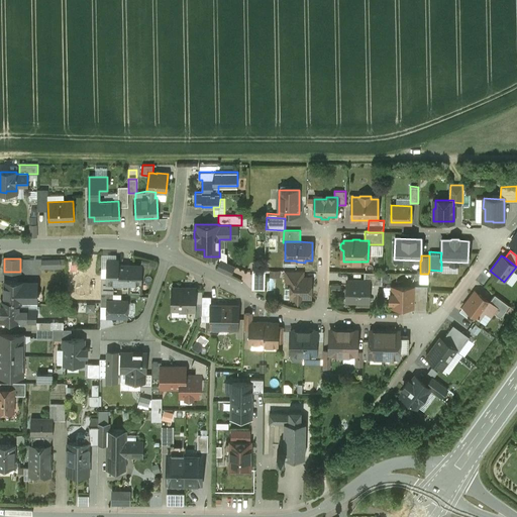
[(61,259),(41,260),(41,269),(61,269),(61,259)]
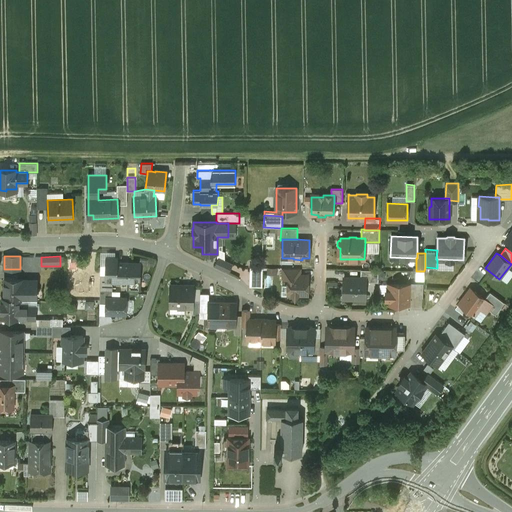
[(140,263),(117,262),(117,258),(107,257),(107,273),(106,280),(111,280),(113,280),(129,280),(129,288),(139,288),(140,263)]
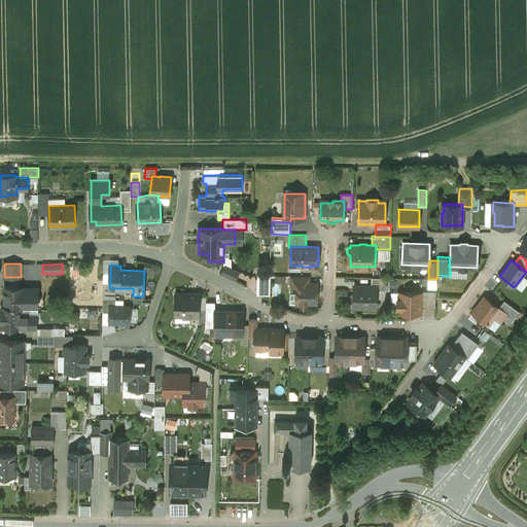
[(232,269),(224,266),(221,273),(236,280),(239,272),(232,269)]
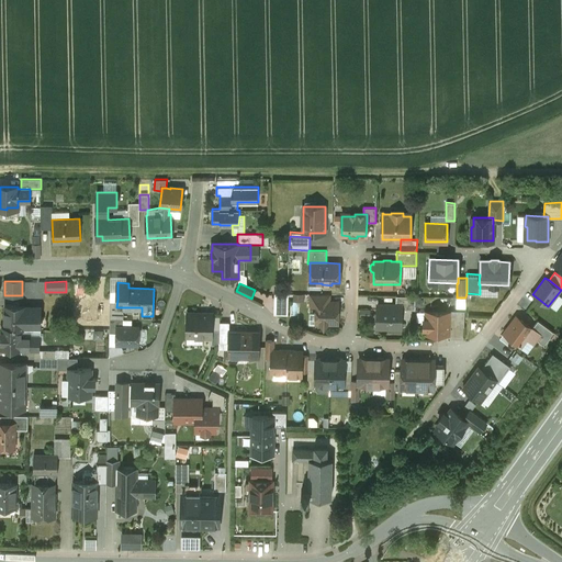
[(277,293),(277,314),(290,315),(291,293),(277,293)]
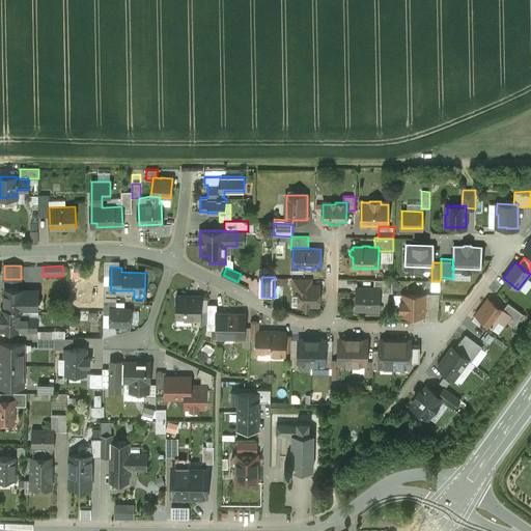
[(311,278),(292,278),(292,288),(299,288),(299,284),(311,285),(311,278)]
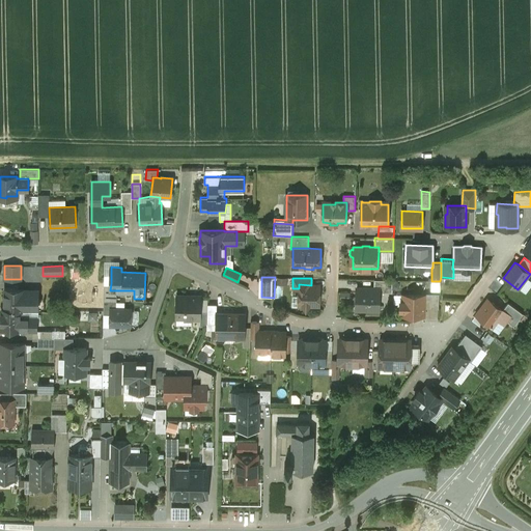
[(393,280),(374,279),(373,288),(379,288),(379,292),(392,292),(393,280)]
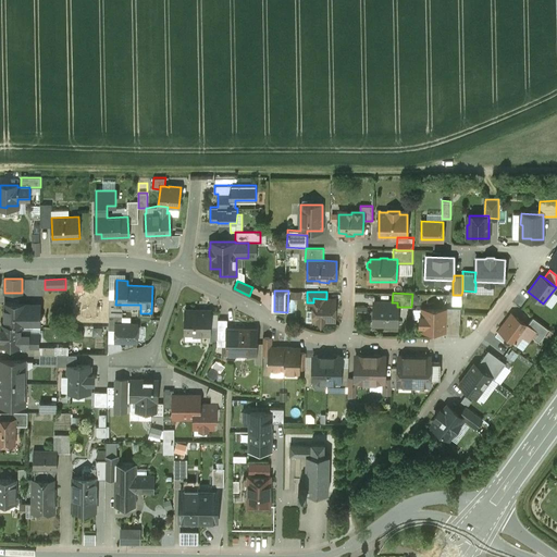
[(116,297),(109,297),(109,317),(122,317),(123,305),(121,305),(115,305),(116,297)]
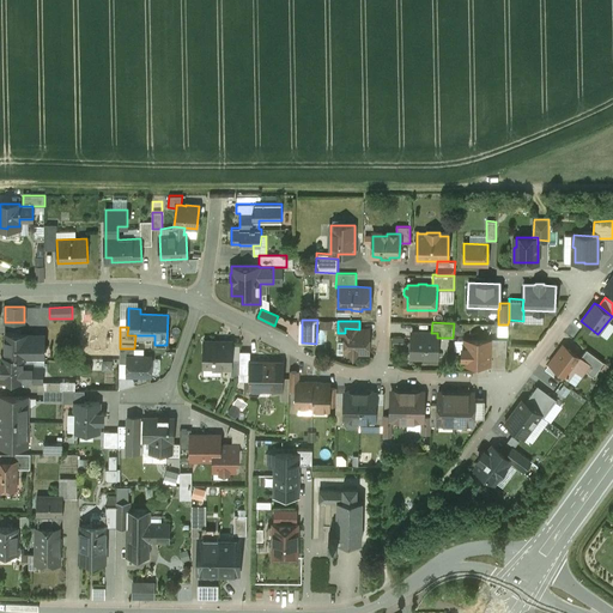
[(359,329),(345,328),(345,333),(345,343),(347,344),(347,352),(350,352),(353,356),(357,352),(368,353),(368,341),(369,340),(369,329),(359,329)]
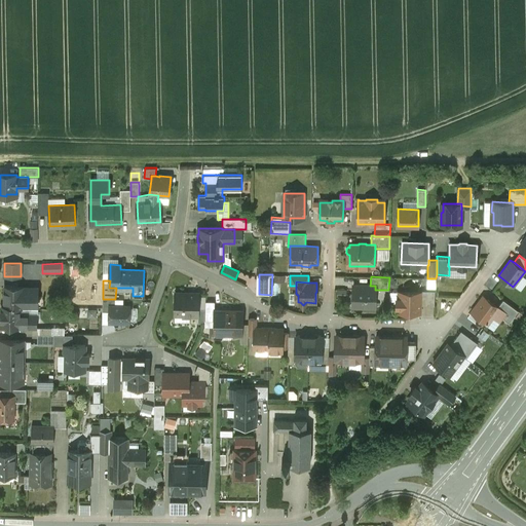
[(370,286),(353,285),(352,306),(375,307),(375,290),(375,286),(370,286)]
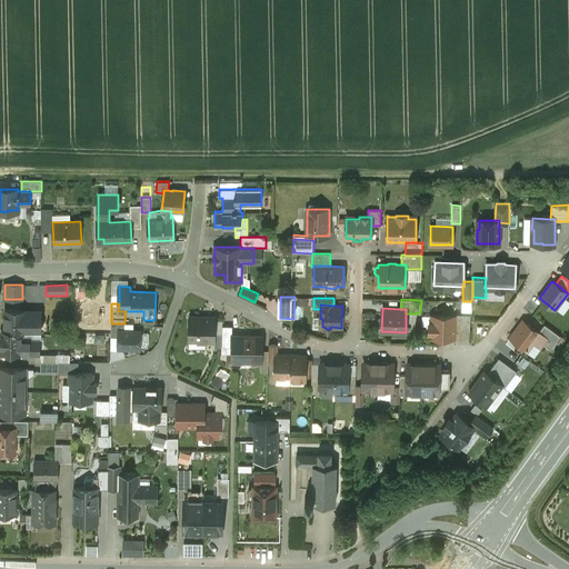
[(36,310),(6,310),(5,331),(5,332),(21,332),(36,332),(36,310)]
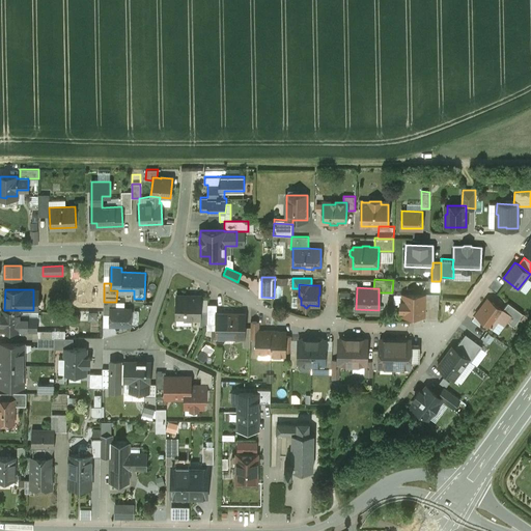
[(424,295),(424,308),(439,308),(439,294),(424,294),(424,295)]
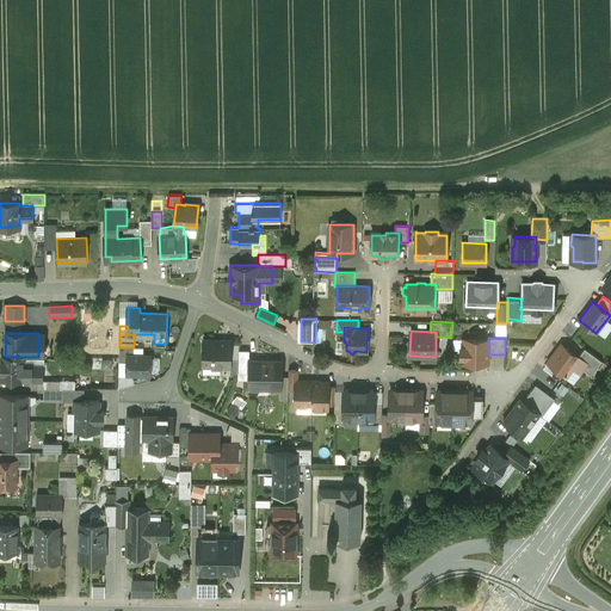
[(488,339),(464,339),(463,346),(461,349),(461,355),(463,357),(463,362),(488,362),(488,355),(488,339)]
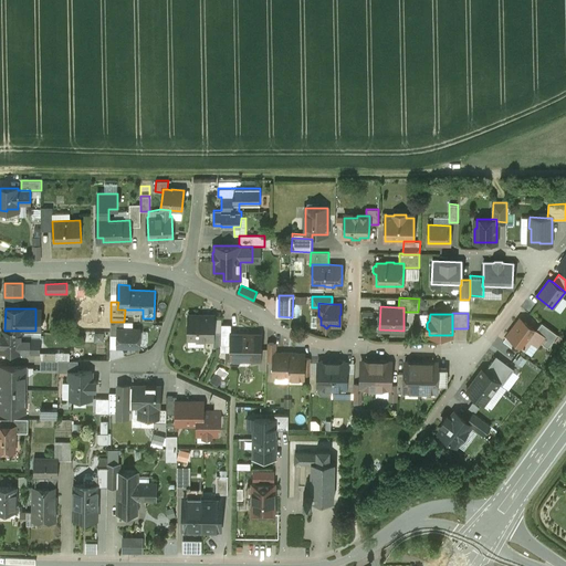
[(213,316),(199,316),(199,315),(188,315),(187,338),(213,339),(215,339),(215,332),(215,315),(213,315),(213,316)]
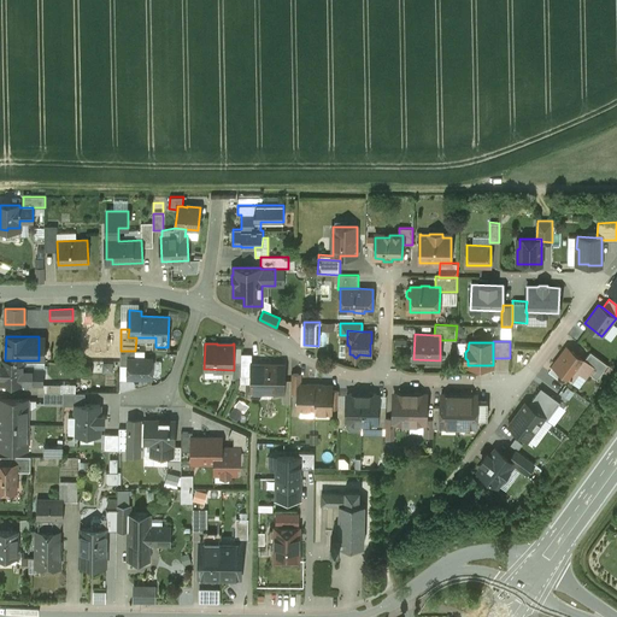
[(592,366),(585,360),(566,348),(553,366),(571,380),(577,371),(586,376),(588,372),(592,366)]
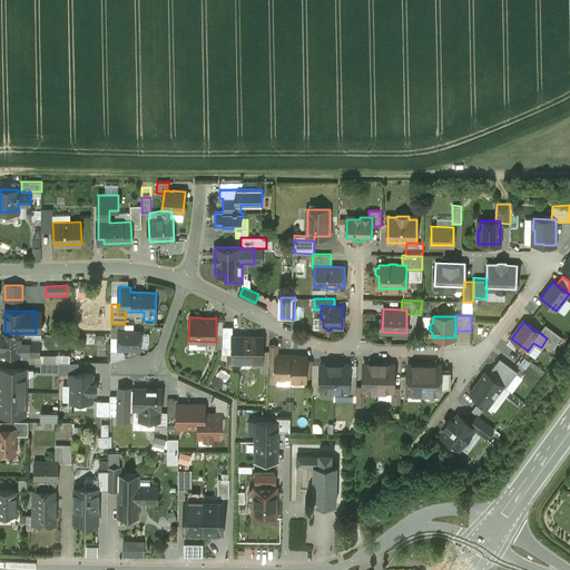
[(125,324),(111,324),(111,337),(118,337),(119,331),(125,331),(125,324)]
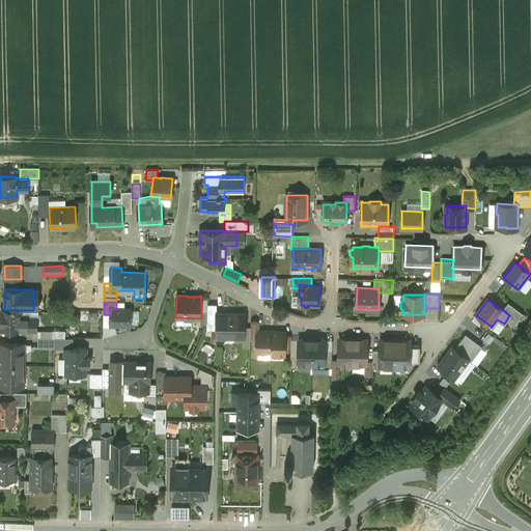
[(523,314),(508,303),(503,310),(509,315),(506,320),(513,327),(523,314)]
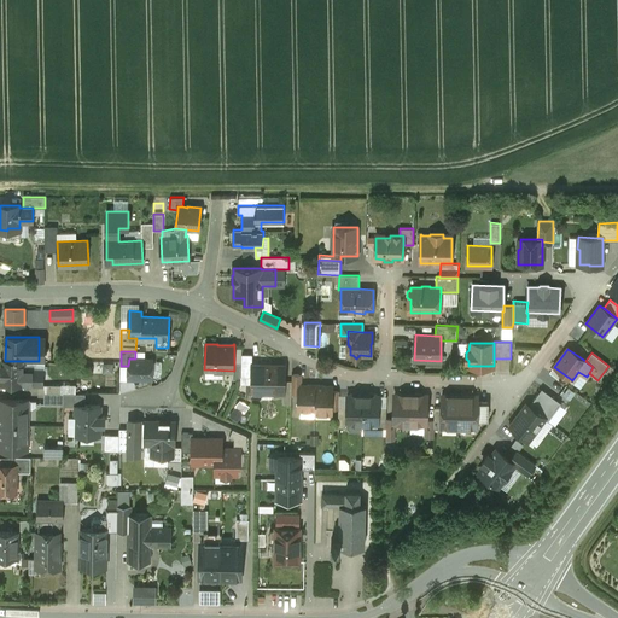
[(252,355),(242,355),(242,362),(242,367),(252,367),(252,365),(252,355)]
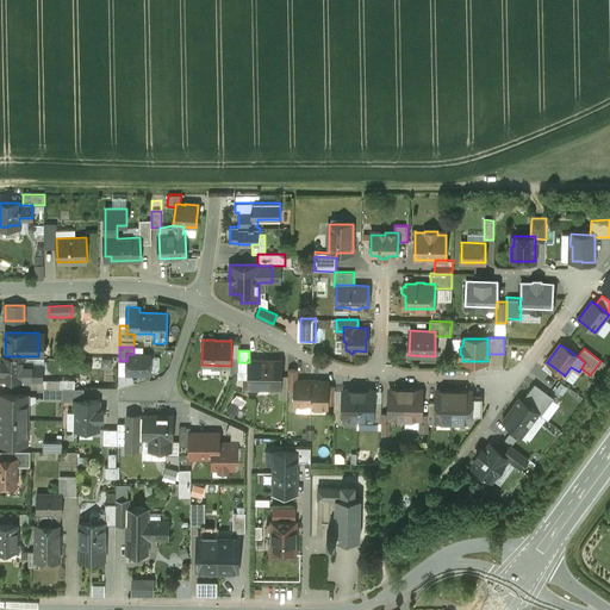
[(134,354),(128,354),(126,361),(126,373),(150,374),(150,355),(134,354)]
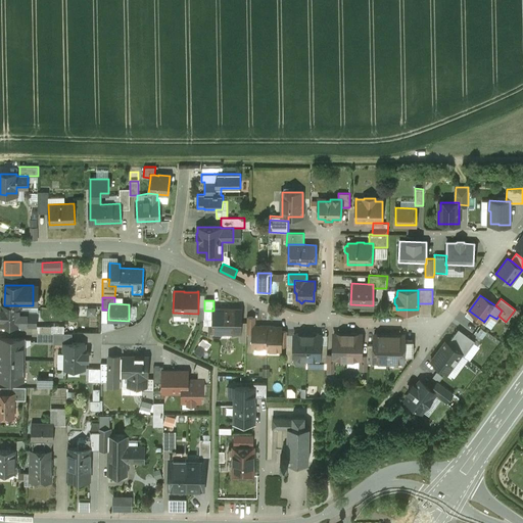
[(19,305),(4,305),(4,304),(1,304),(1,325),(34,325),(34,315),(19,314),(19,305)]
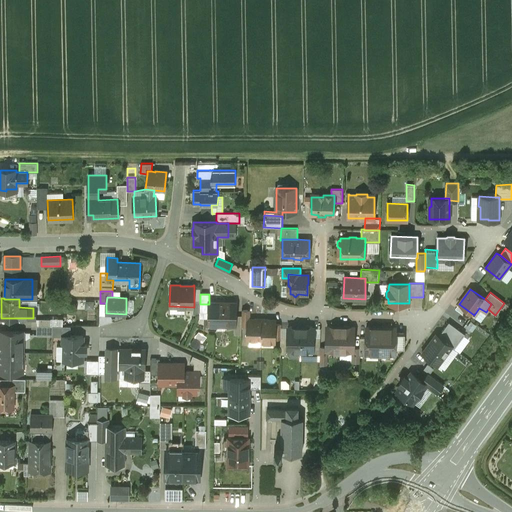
[(97,310),(97,300),(80,300),(80,309),(97,310)]
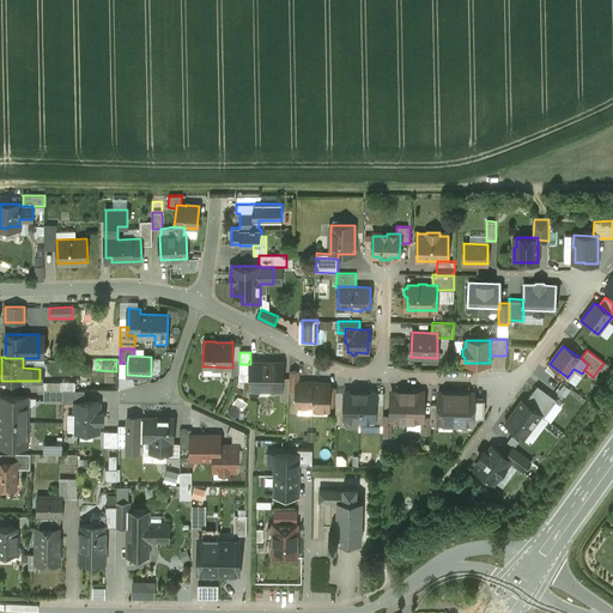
[(283,363),(250,362),(250,364),(250,372),(249,394),(260,394),(260,389),(281,389),(281,377),(283,363)]
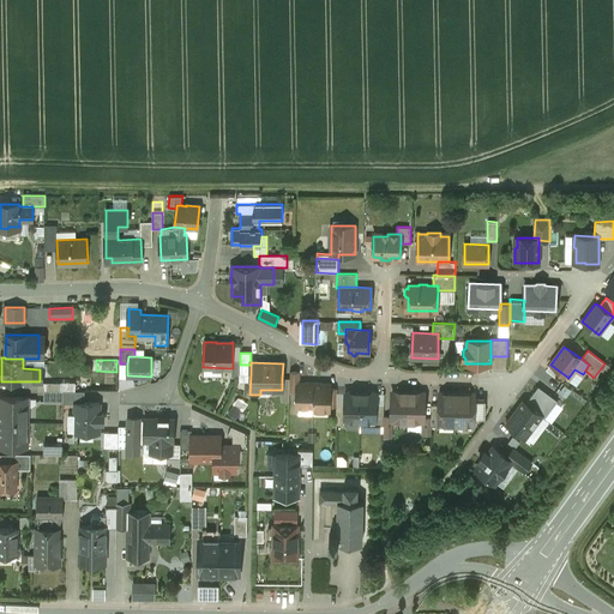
[(330,384),(318,384),(318,383),(313,383),(313,384),(313,408),(319,408),(321,410),(329,411),(330,389),(330,384)]
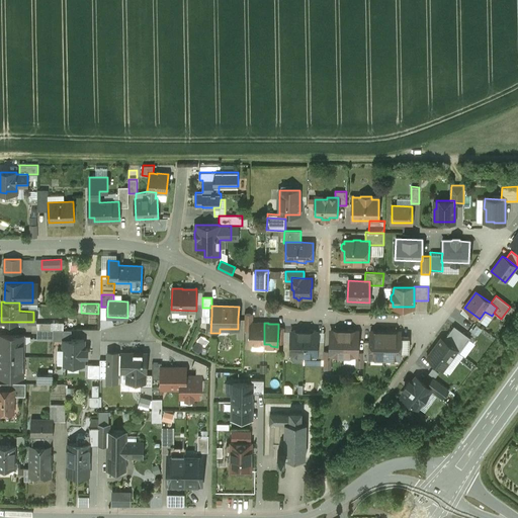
[(264,324),(251,324),(250,330),(250,344),(264,345),(264,344),(264,324)]
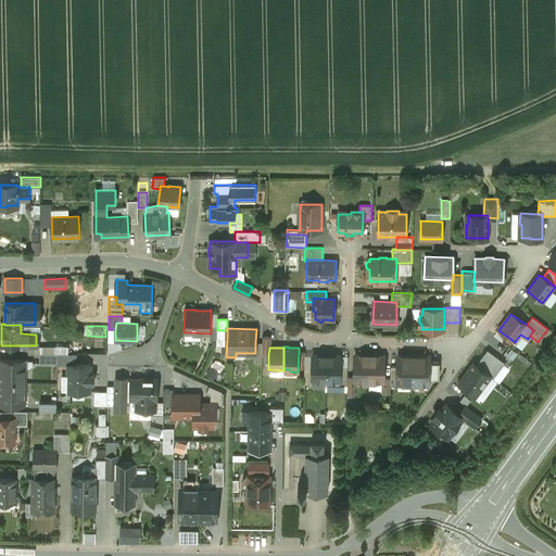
[(488,351),(476,366),(491,377),(493,379),(504,363),(488,351)]
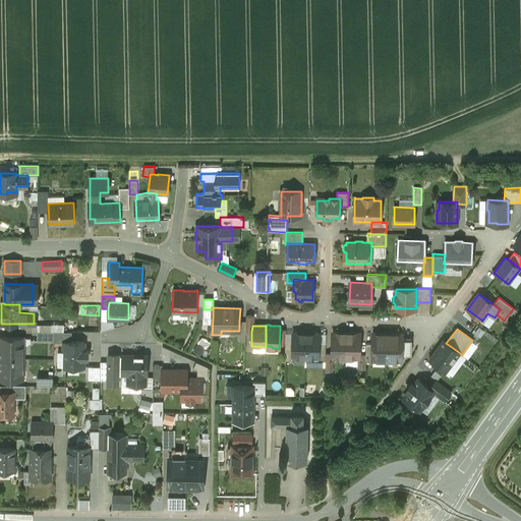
[(51,332),(37,332),(37,341),(53,341),(54,332),(51,332)]
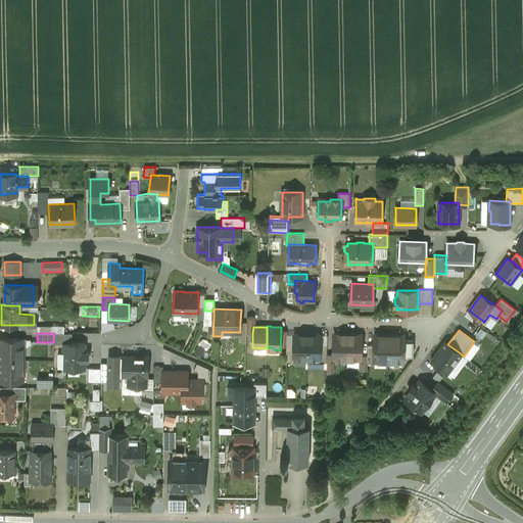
[(63,333),(54,333),(53,342),(53,343),(64,344),(64,343),(72,343),(73,333),(63,333)]
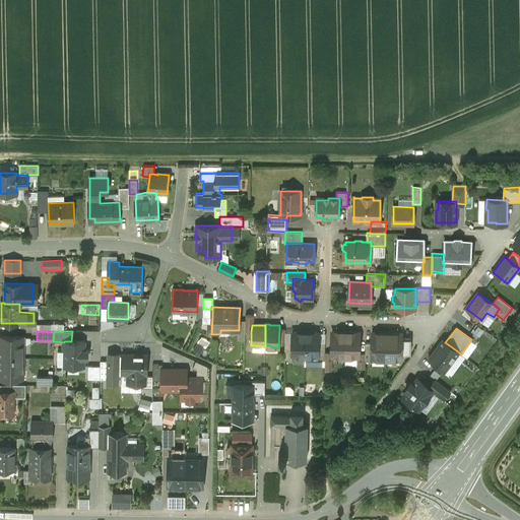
[(299,331),(295,331),(294,332),(293,332),(291,341),(291,356),(293,356),(293,353),(297,353),(299,356),(305,356),(306,332),(300,332),(299,331)]
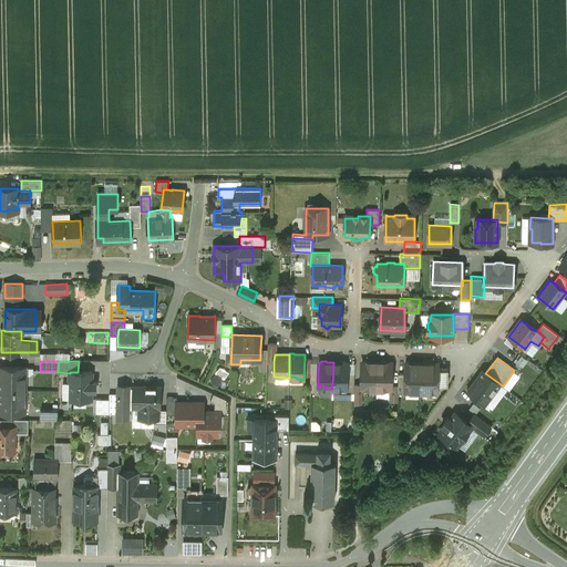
[(344,361),(341,361),(339,362),(333,362),(332,389),(346,390),(347,389),(347,372),(348,363),(346,362),(344,361)]
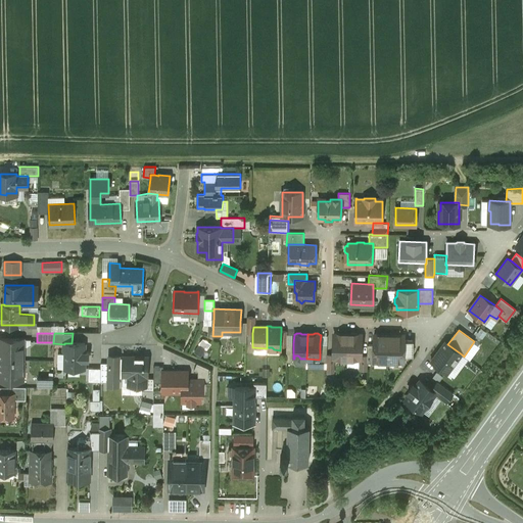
[(347,334),(333,334),(333,354),(333,359),(334,359),(347,359),(347,334)]
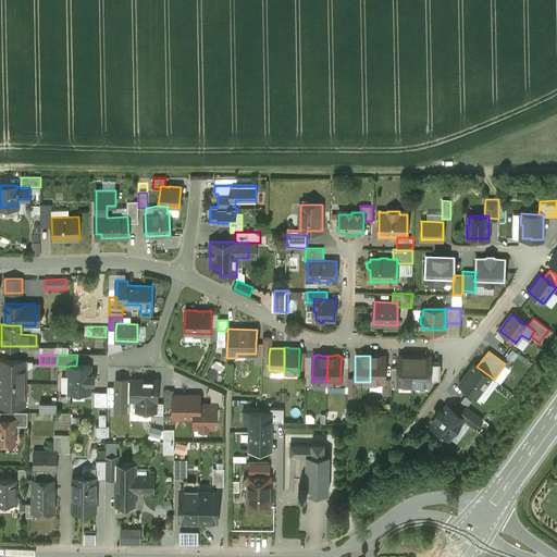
[(385,356),(370,356),(370,382),(383,383),(384,383),(384,379),(385,356)]
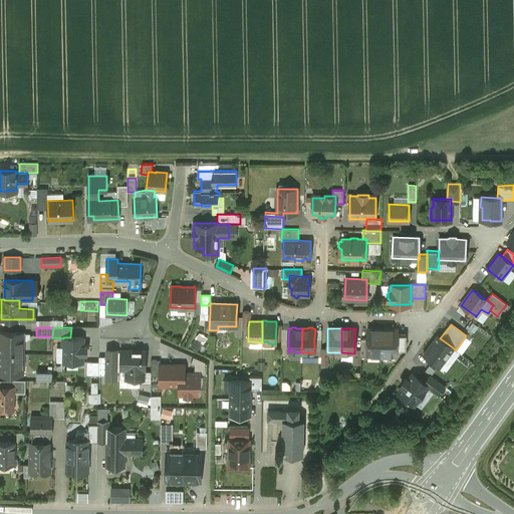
[(381,329),(367,328),(367,338),(366,355),(367,355),(367,353),(380,353),(381,329)]
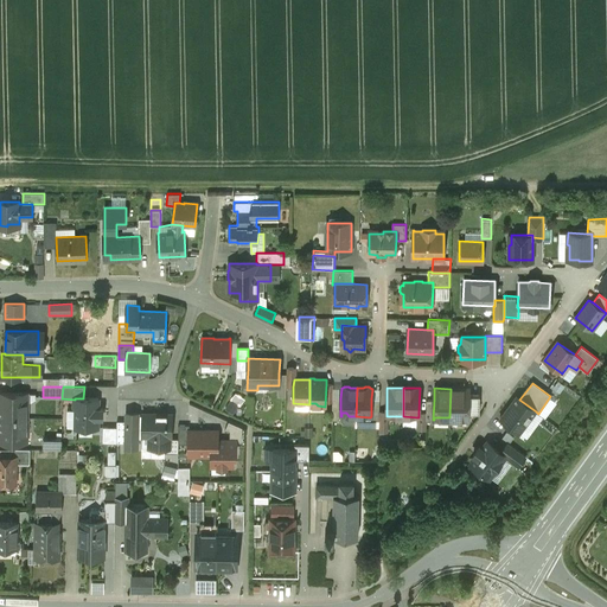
[(464,389),(451,389),(449,417),(449,420),(467,421),(468,419),(468,408),(470,395),(470,390),(464,390),(464,389)]
